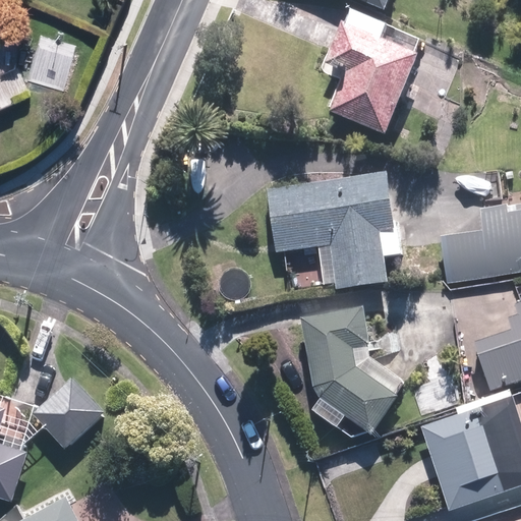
[(351,0),(383,13),(388,0),(351,0)]
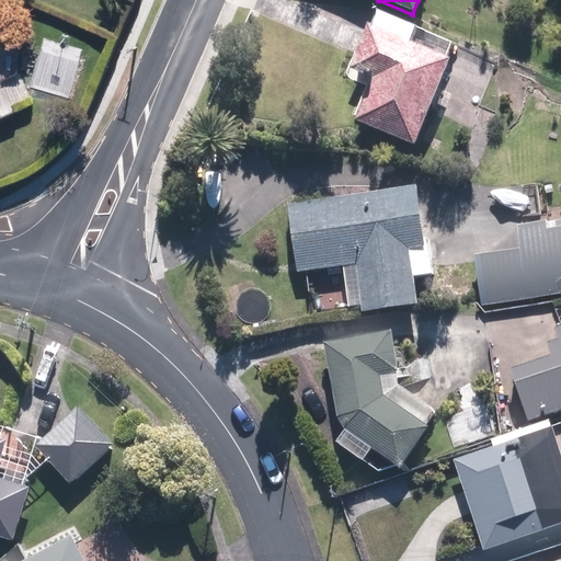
[(448,61),(365,25),(348,66),(370,75),(351,121),(412,146),(448,61)]
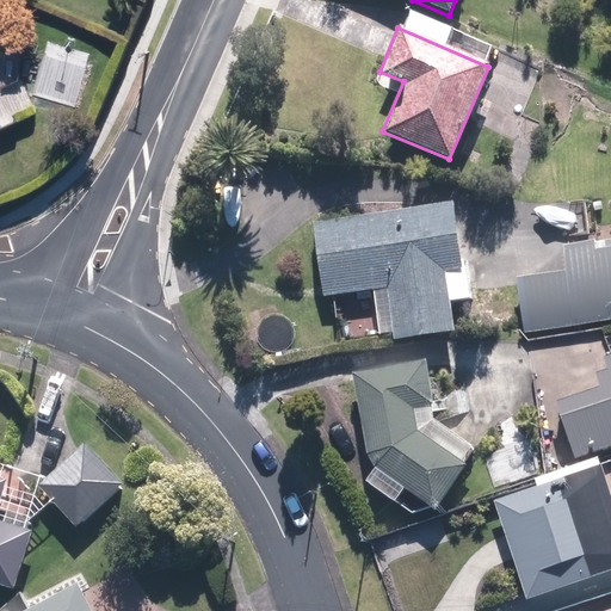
[(458,261),(450,203),(312,222),(322,297),(371,290),(378,337),(392,335),(392,341),(454,333),(449,302),(470,300),(464,260),(458,261)]
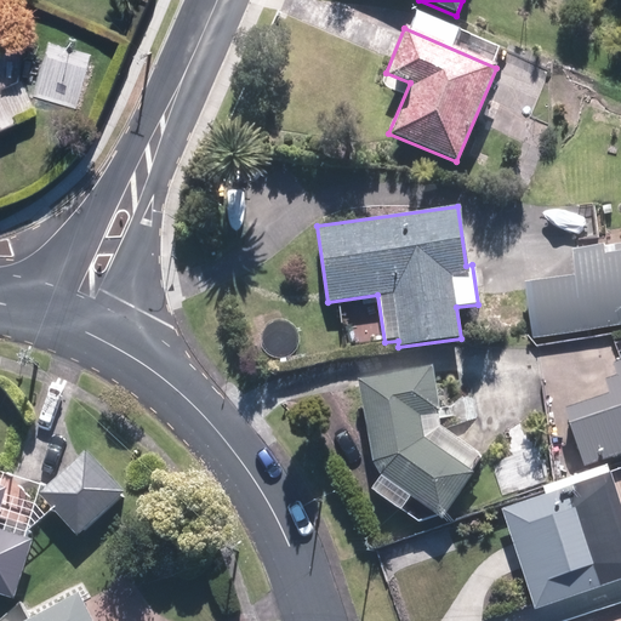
[(529,280),(536,337),(620,326),(620,245),(613,246),(614,255),(604,256),(603,245),(568,250),(570,275),(529,280)]
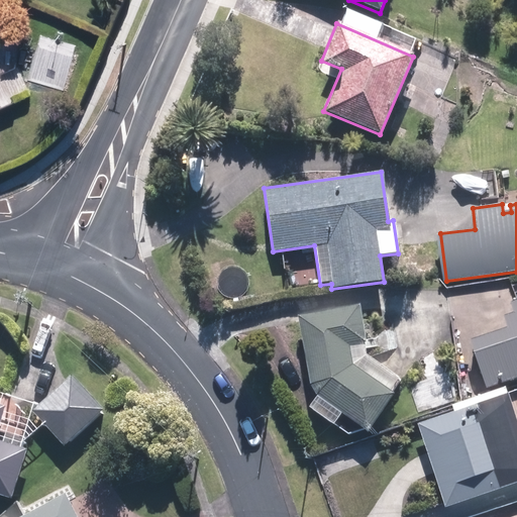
[(487,389),(516,378),(516,300),(508,304),(512,313),(503,316),(507,329),(470,341),(487,389)]
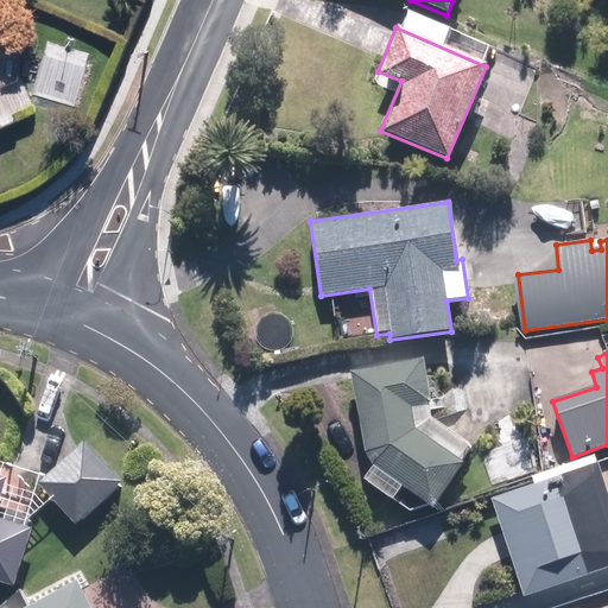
[(349,372),(363,451),(371,468),(432,510),(462,466),(415,434),(410,409),(431,405),(423,359),(349,372)]
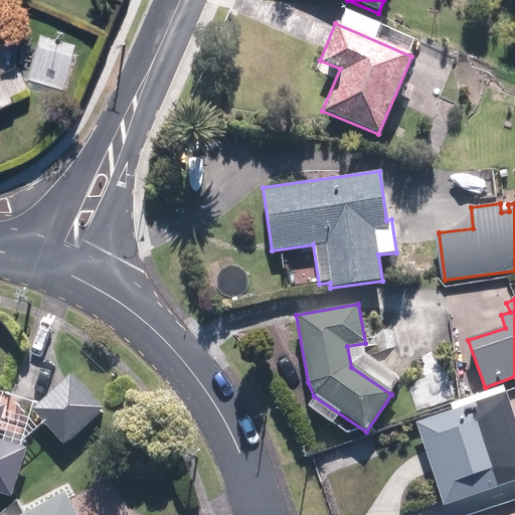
[(104,410),(73,379),(35,415),(65,447),(104,410)]
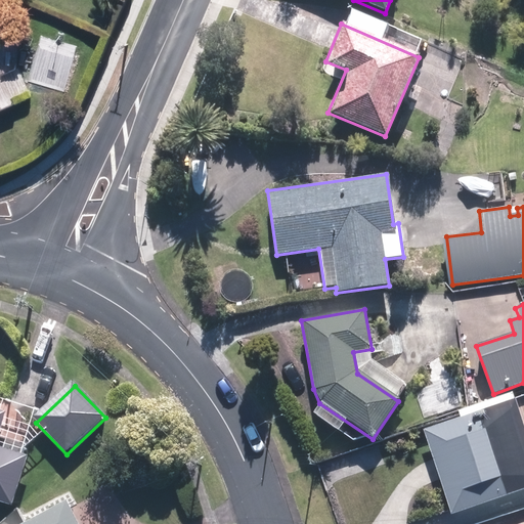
[(523,487),(523,431),(513,397),(422,427),(449,512),(523,487)]
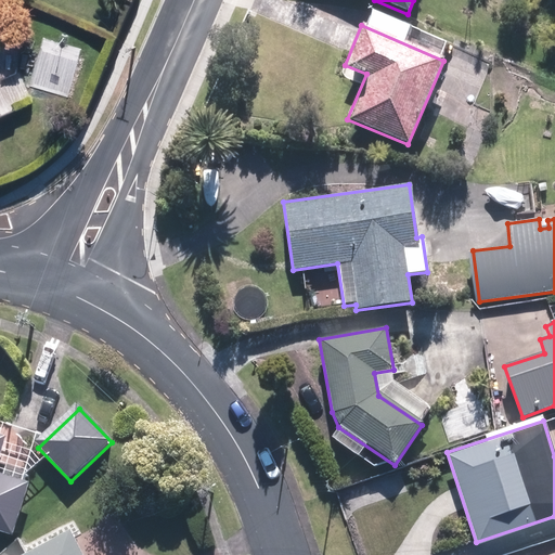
[(0,531),(15,536),(29,483),(0,475),(0,459),(5,439),(0,437),(0,531)]
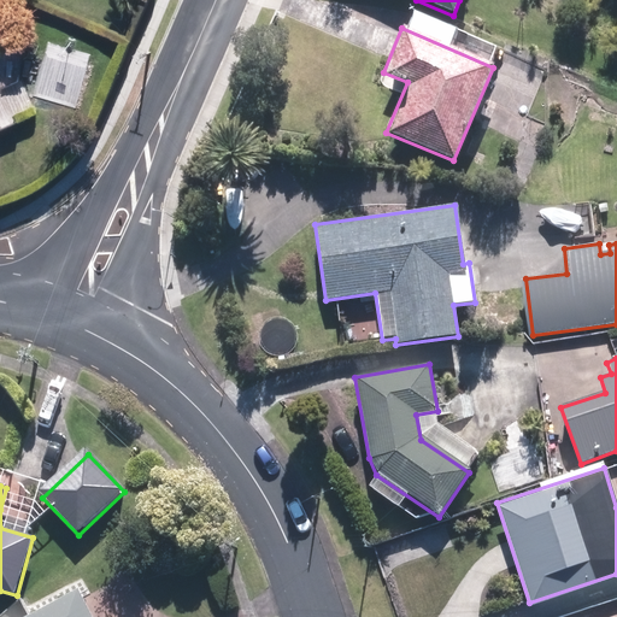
[(89,616),(78,594),(33,616),(89,616)]
